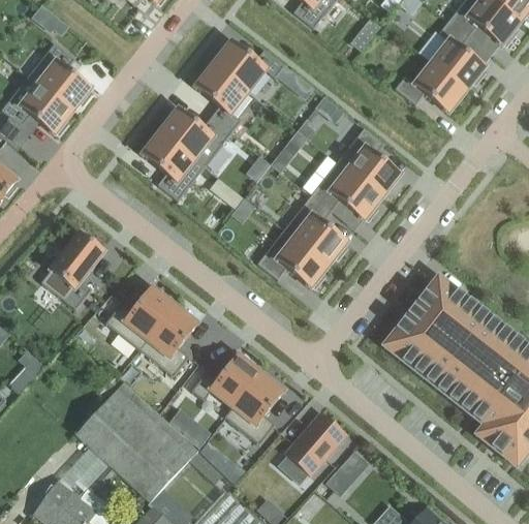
[(302,0),(292,11),(313,27),(334,0),(302,0)]
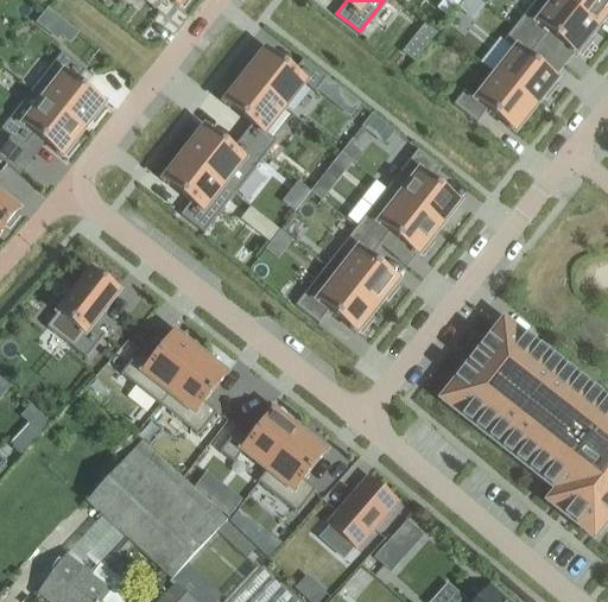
[(597,24),(567,0),(532,0),(515,23),(538,42),(549,29),(576,50),(577,49),(582,51),(594,36),(590,33),(597,24)]
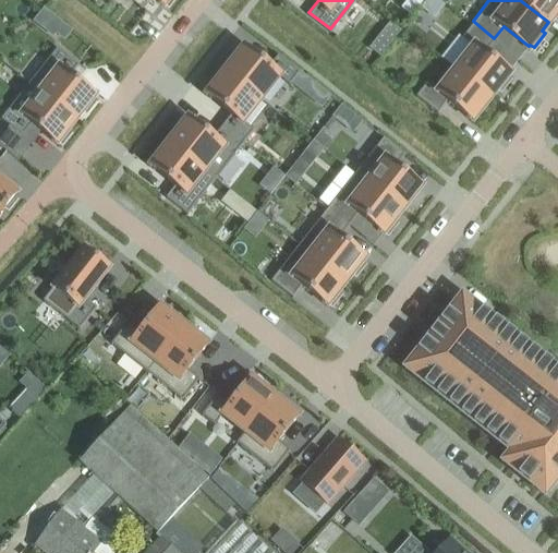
[(520,0),(548,22),(554,14),(557,17),(557,15),(557,0),(520,0)]
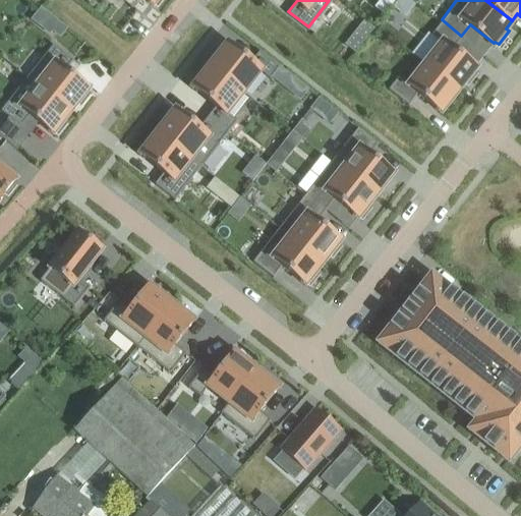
[(374,24),(364,16),(357,25),(367,34),(374,24)]
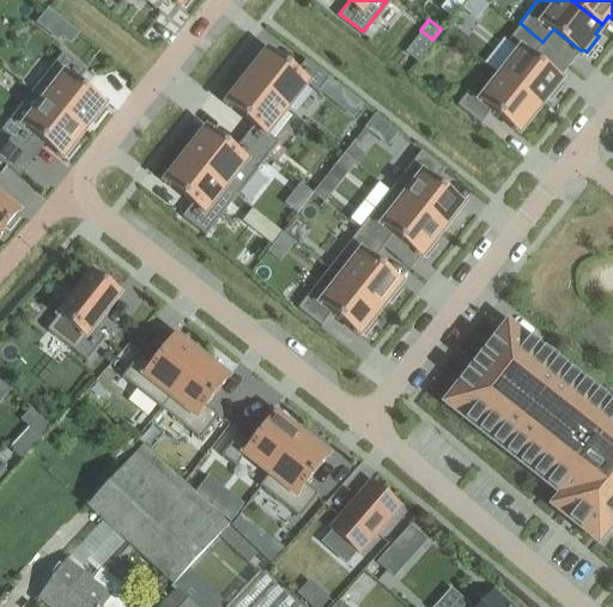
[(533,54),(542,42),(520,23),(508,37),(520,46),(499,71),(540,103),(547,93),(551,97),(563,82),(559,78),(560,77),(533,54)]
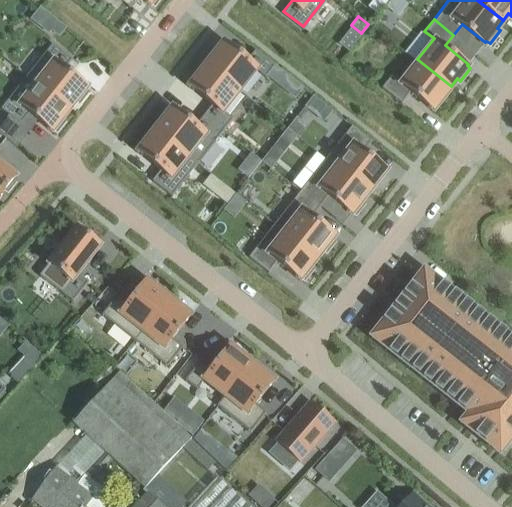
[(212,53),(206,61),(240,88),(256,67),(265,74),(266,73),(275,62),(255,47),(247,57),(223,39),(222,41),(219,38),(209,50),(212,53)]
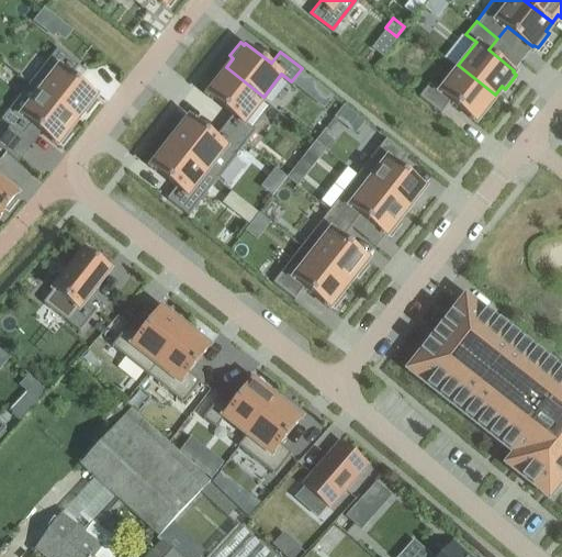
[(58,44),(30,80),(77,118),(85,108),(88,111),(98,98),(94,95),(96,93),(70,73),(79,62),(58,44)]
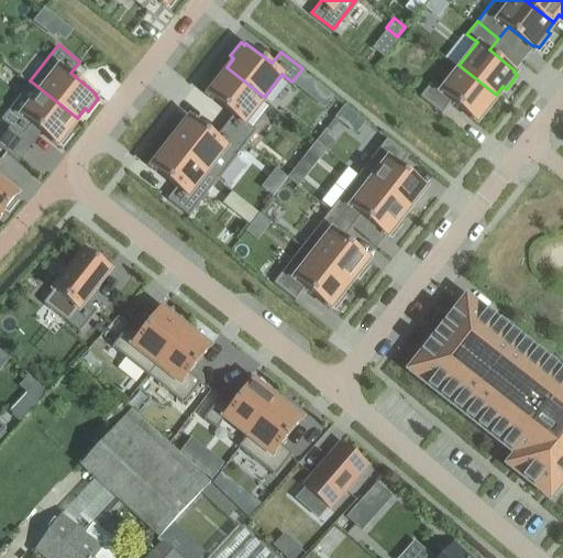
[(496,95),(459,65),(441,88),(430,80),(420,94),(442,110),(451,98),(477,119),(496,95)]
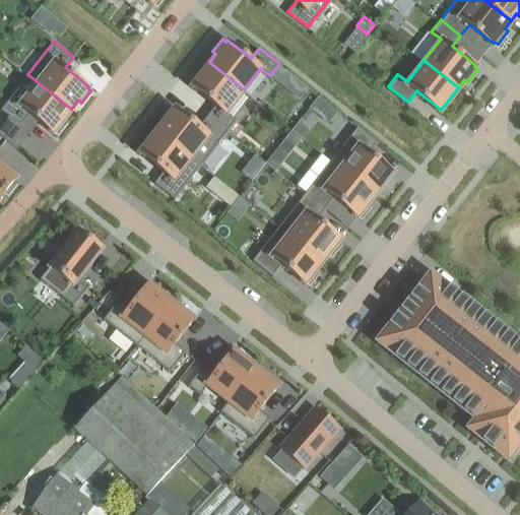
[(209,62),(192,84),(215,104),(207,114),(226,130),(237,118),(226,110),(244,89),(209,62)]
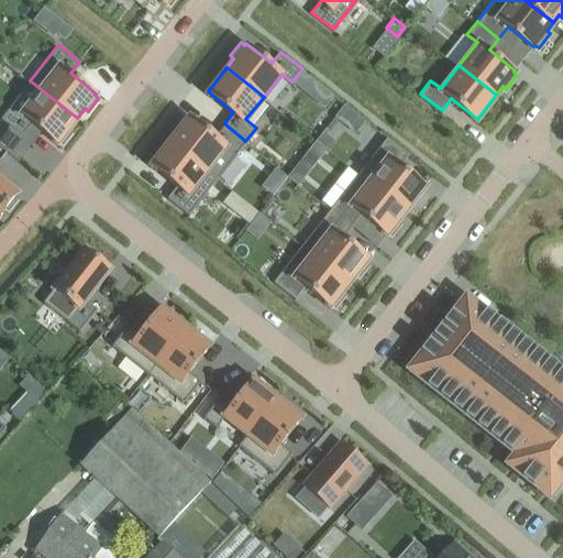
[(302,68),(293,80),(304,88),(312,77),(302,68)]
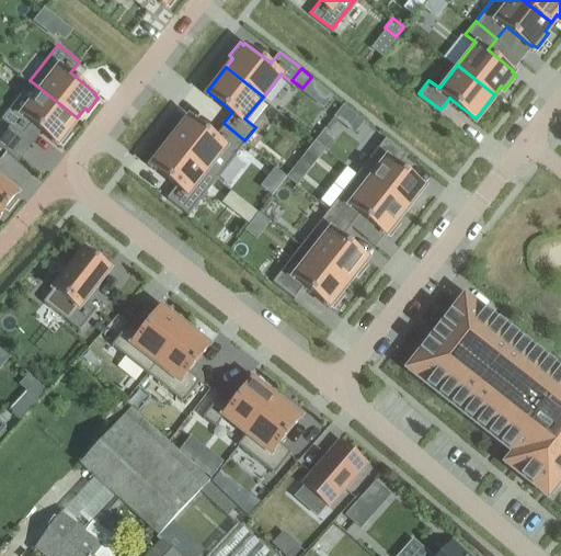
[(30,80),(1,115),(23,133),(32,121),(58,142),(59,139),(63,142),(73,128),(69,126),(77,117),(30,80)]
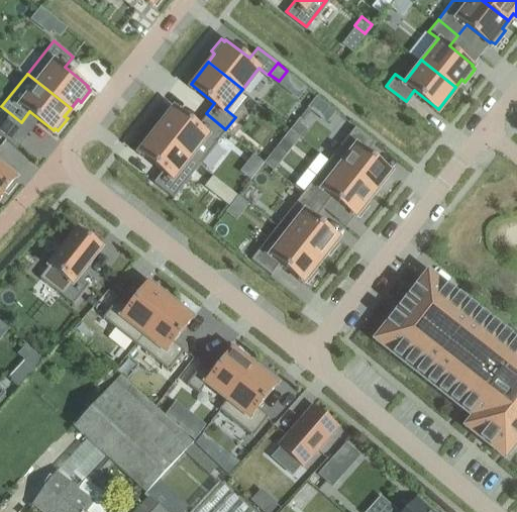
[(174,105),(156,127),(200,162),(225,129),(206,113),(197,124),(174,105)]
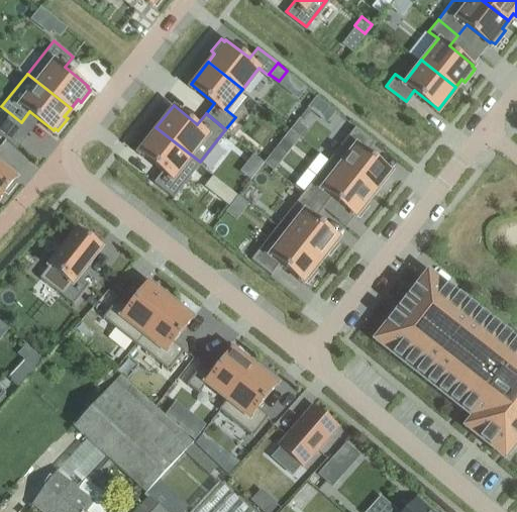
[(300,114),(291,125),(302,134),(311,123),(300,114)]
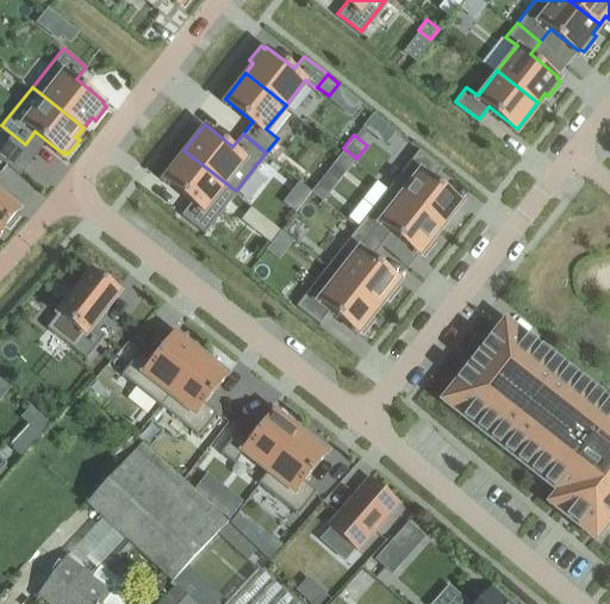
[(419,147),(388,186),(440,226),(461,200),(433,178),(443,164),(419,147)]
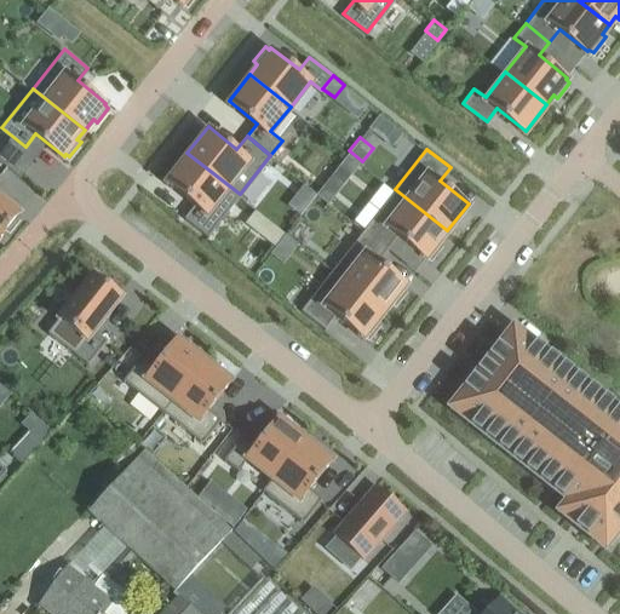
[(176,160),(164,174),(167,178),(166,181),(194,202),(184,216),(208,234),(240,194),(187,153),(179,164),(176,160)]
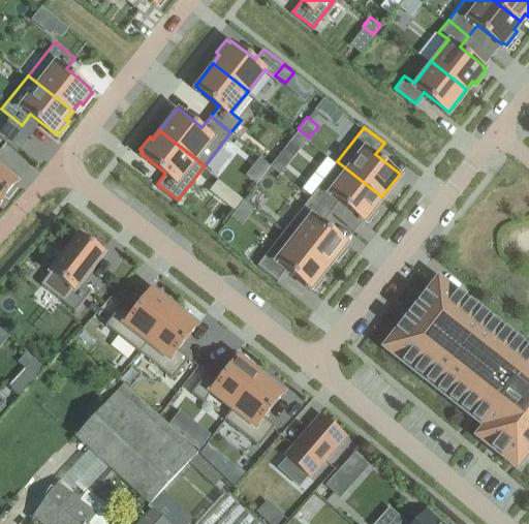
[(0,199),(5,193),(8,195),(18,184),(14,181),(16,179),(0,166),(0,149),(0,148),(0,199)]
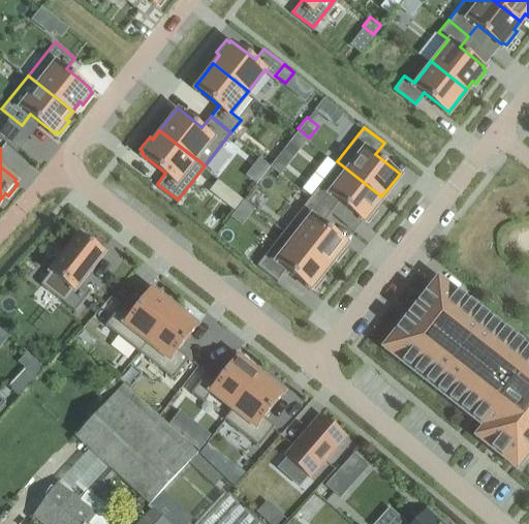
[(280,151),(271,163),(281,172),(290,159),(280,151)]
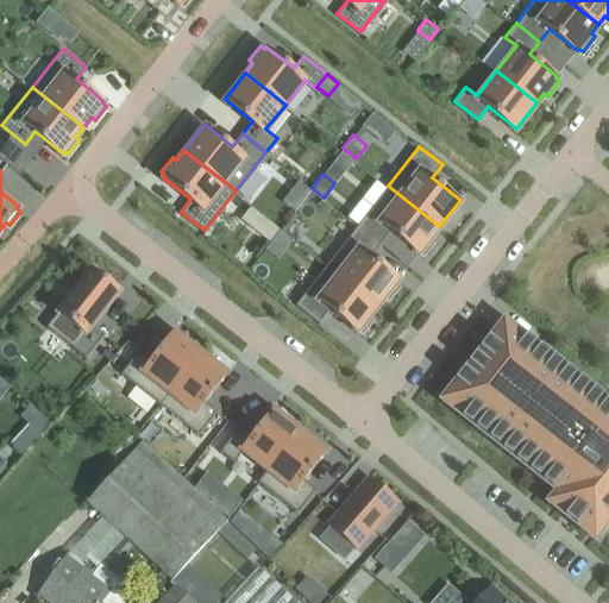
[(439,226),(388,186),(357,224),(381,243),(390,230),(419,252),(420,250),(424,253),(437,237),(433,234),(439,226)]
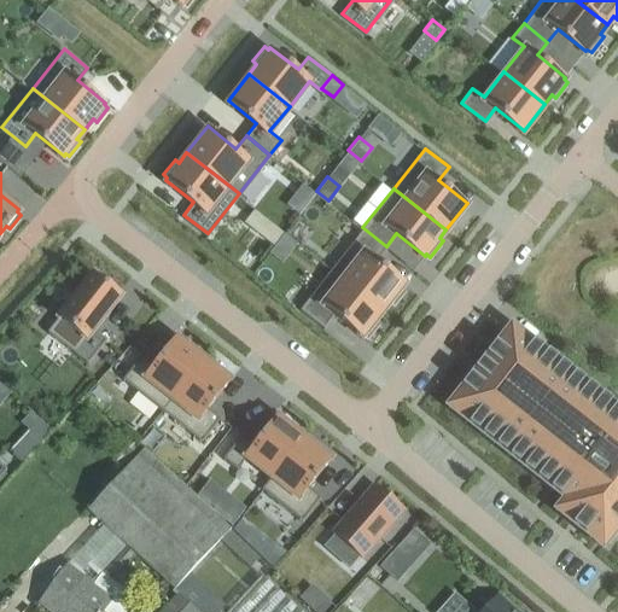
[(274,243),(284,229),(272,220),(261,233),(274,243)]
